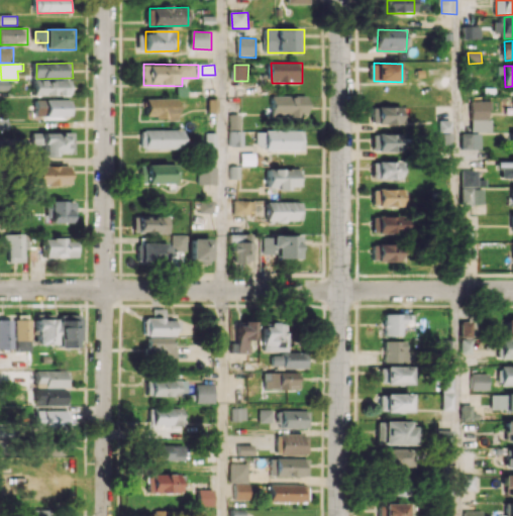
[(74,80),(44,81),(44,79),(36,79),(36,97),(74,96),(74,80)]
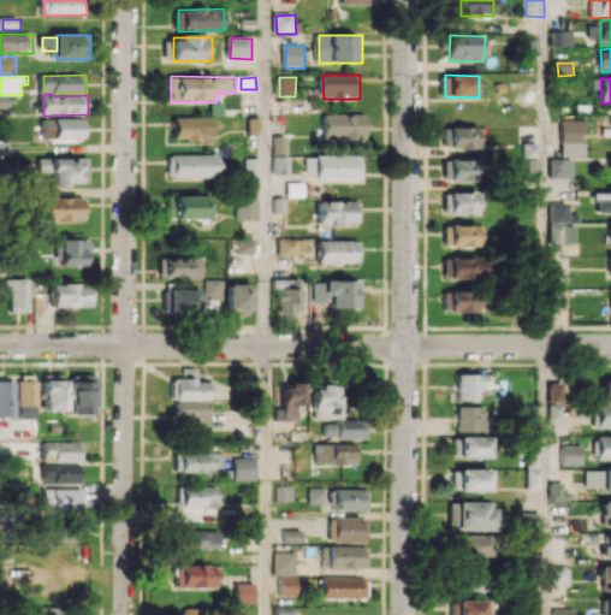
[(0,102),(0,110),(15,110),(15,96),(0,96),(0,102)]
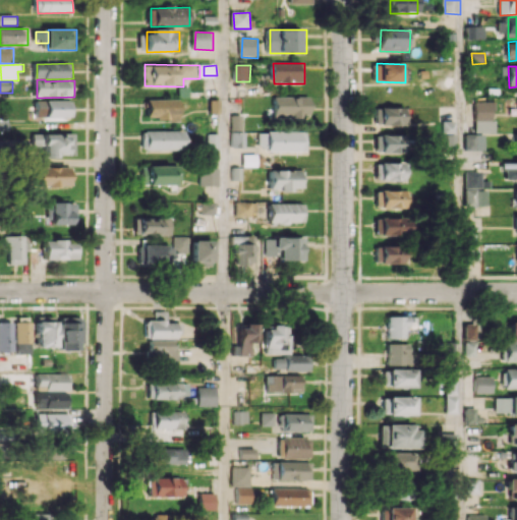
[(277,97),(277,118),(312,119),(312,98),(277,97)]
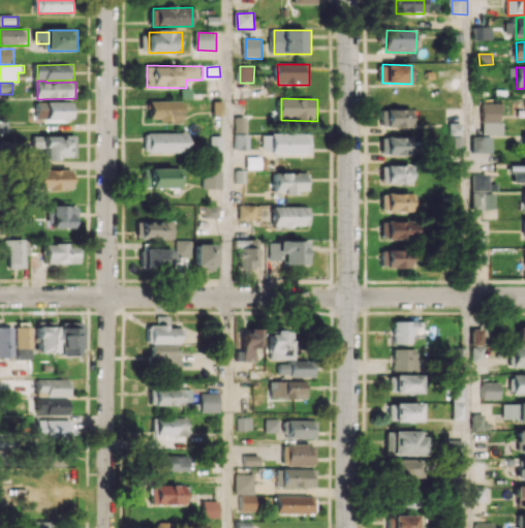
[(183,102),(152,101),(152,122),(182,122),(183,102)]
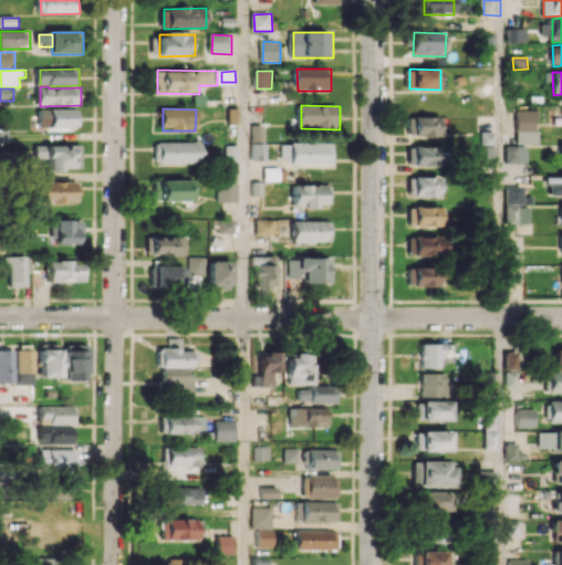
[(41,111),(42,128),(82,127),(81,110),(41,111)]
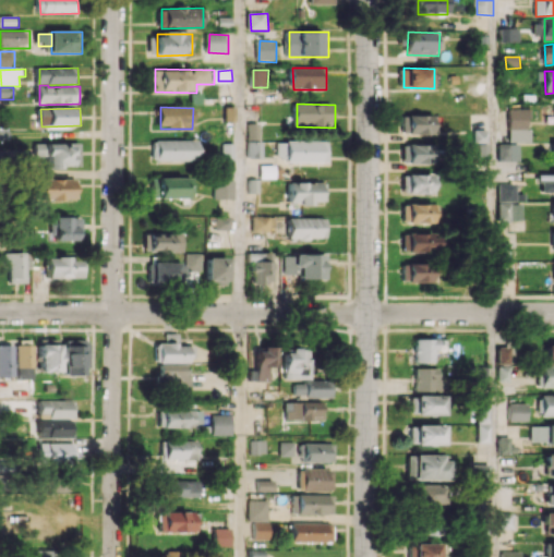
[(512,143),(532,143),(532,110),(513,110),(512,143)]
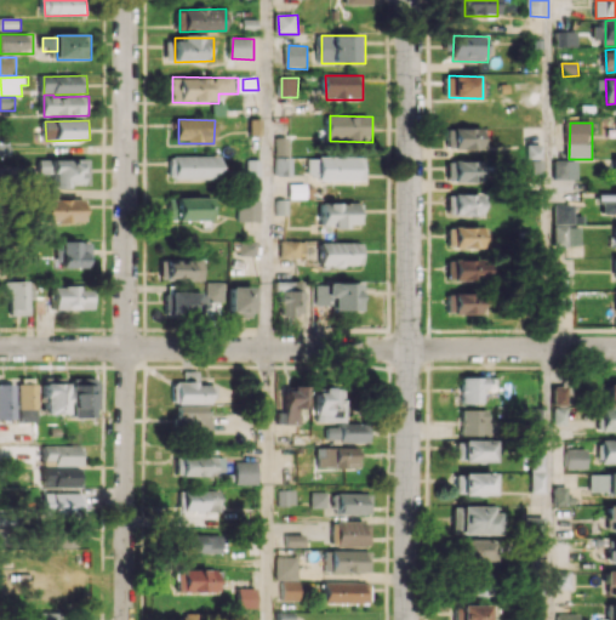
[(484,129),(449,130),(449,151),(484,151),(484,129)]
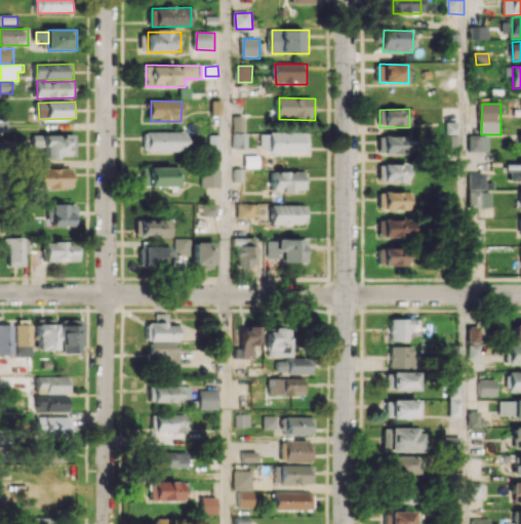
[(189,132),(148,132),(148,152),(188,152),(189,132)]
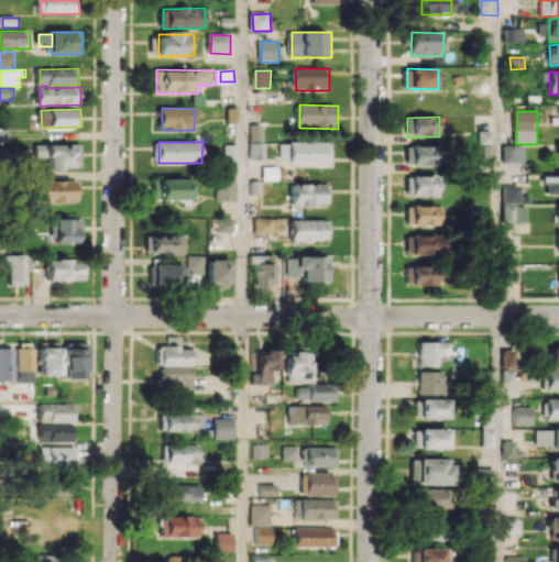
[(267,161),(267,144),(253,143),(253,161),(267,161)]
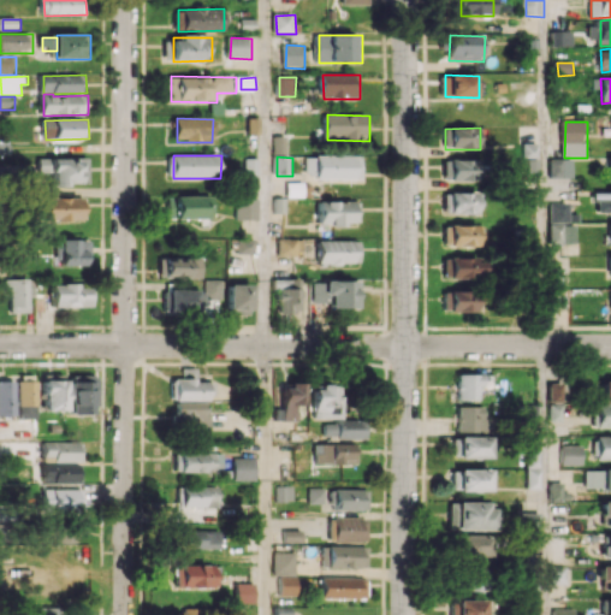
[(363,157),(310,157),(309,179),(363,179),(363,157)]
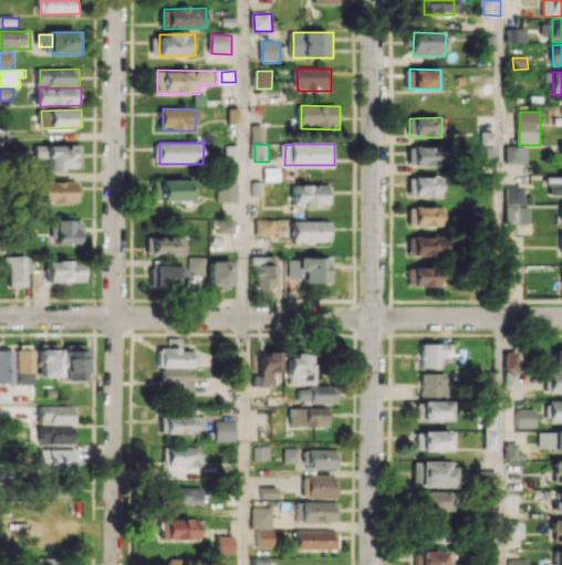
[(39,146),(39,159),(51,159),(52,171),(84,170),(83,145),(39,146)]
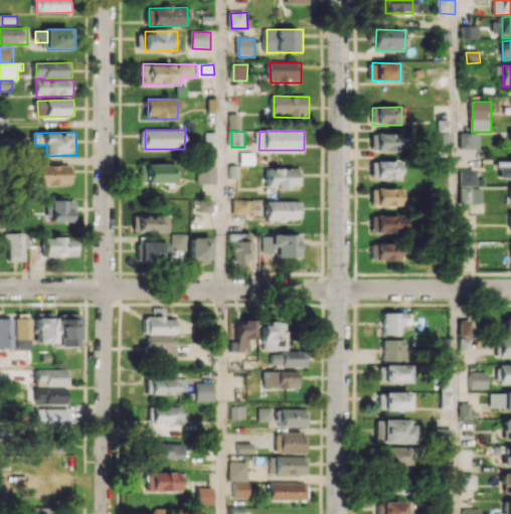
[(373,134),(373,152),(403,153),(403,135),(373,134)]
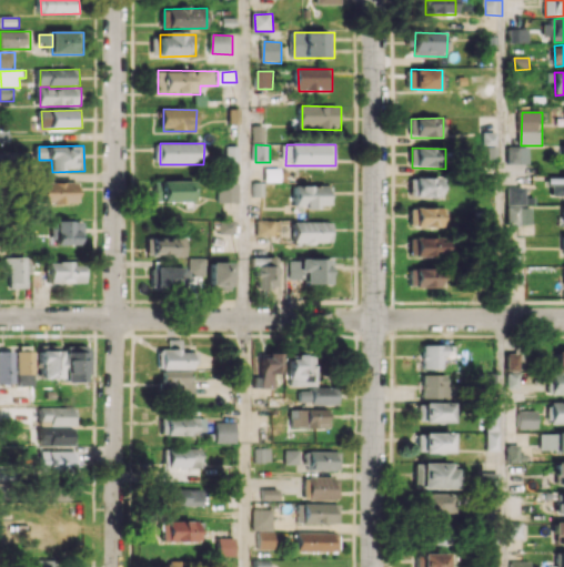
[(532,165),(532,148),(511,148),(511,164),(532,165)]
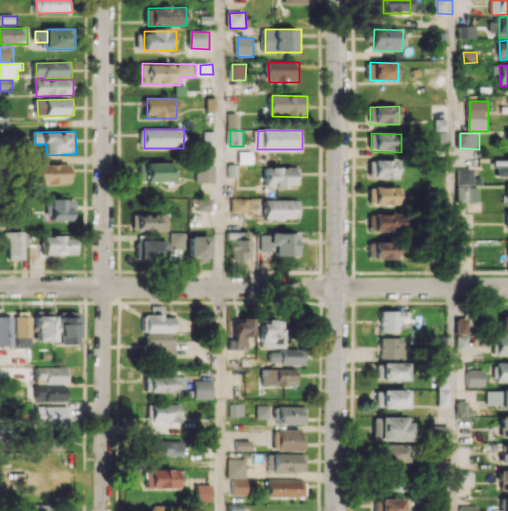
[(399,178),(398,162),(375,162),(375,179),(399,178)]
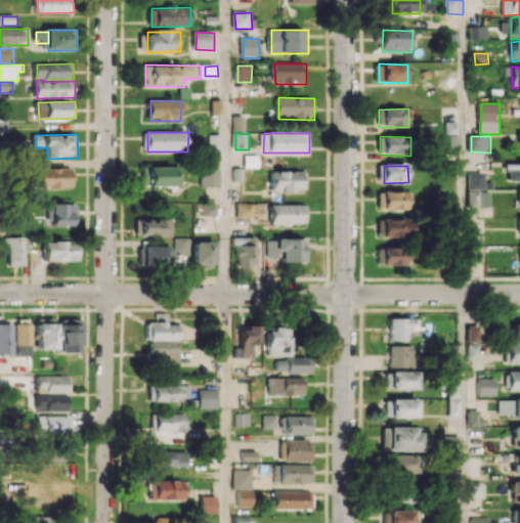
[(183,169),(146,168),(145,186),(183,187),(183,169)]
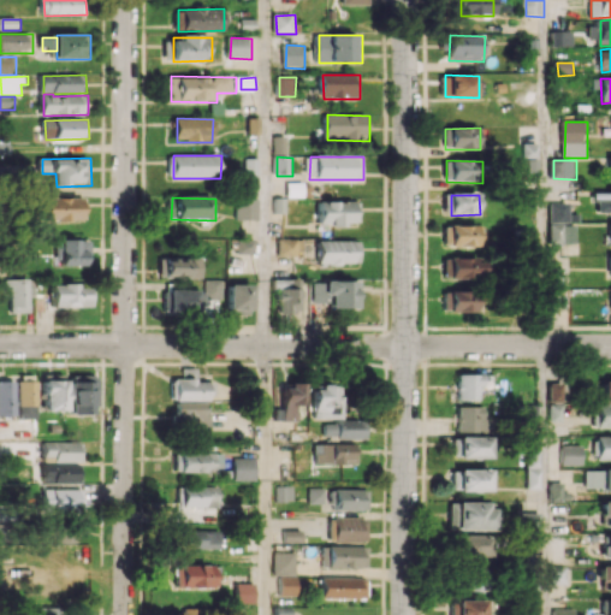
[(46,222),(87,222),(88,199),(46,199),(46,222)]
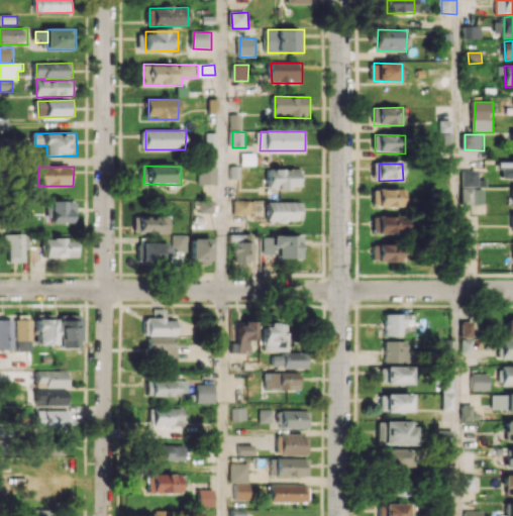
[(304,189),(304,169),(271,170),(271,190),(304,189)]
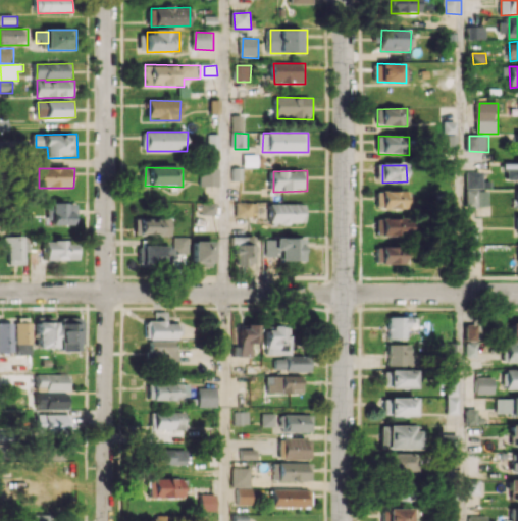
[(470,172),(469,189),(485,190),(485,173),(470,172)]
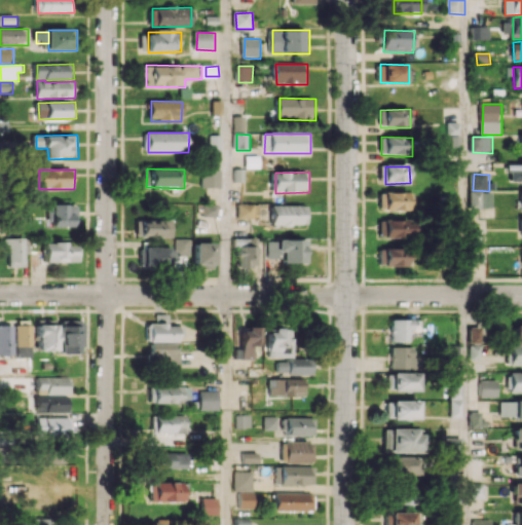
[(412,211),(411,192),(381,193),(382,211),(412,211)]
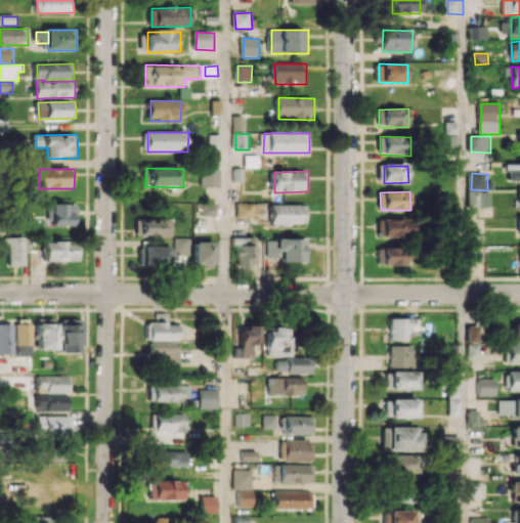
[(471,207),(492,208),(492,191),(471,191),(471,207)]
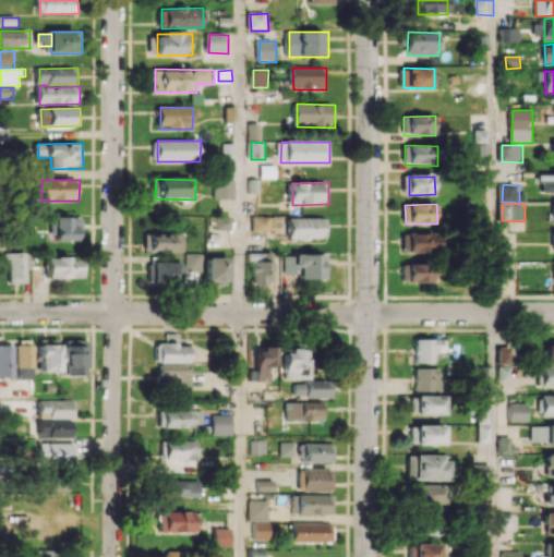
[(84,241),(84,217),(58,218),(58,242),(84,241)]
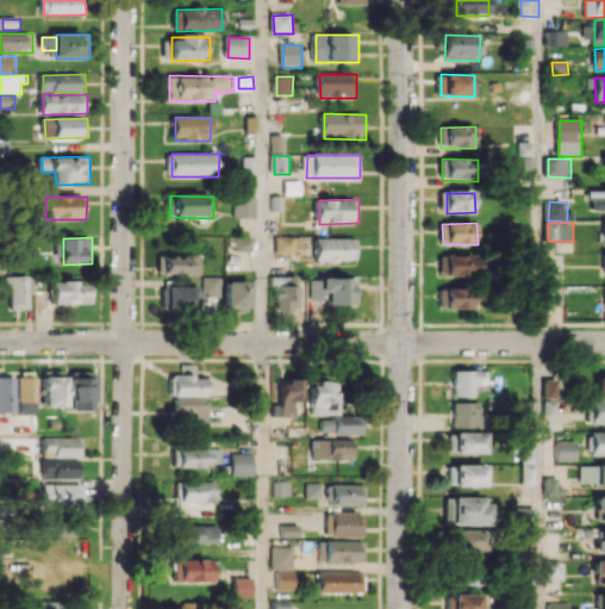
[(279,253),(303,253),(303,237),(279,237),(279,253)]
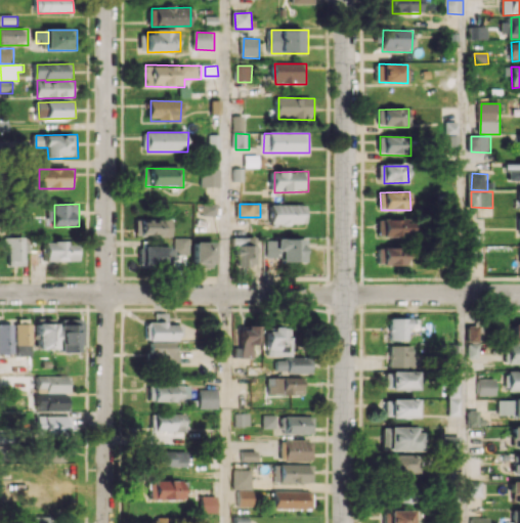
[(220,205),(206,205),(206,216),(220,216),(220,205)]
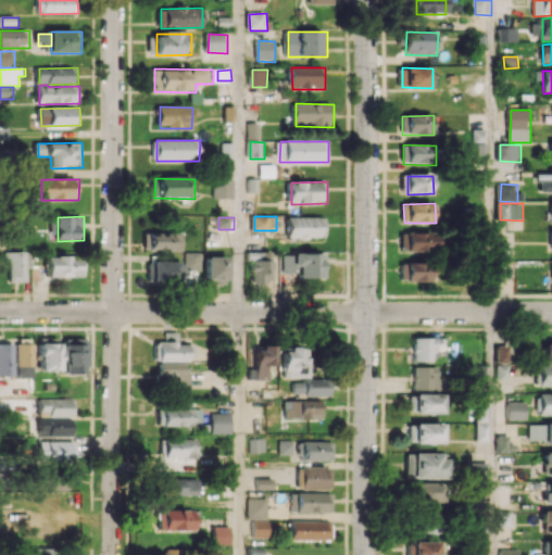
[(327,218),(291,217),(290,239),(327,239),(327,218)]
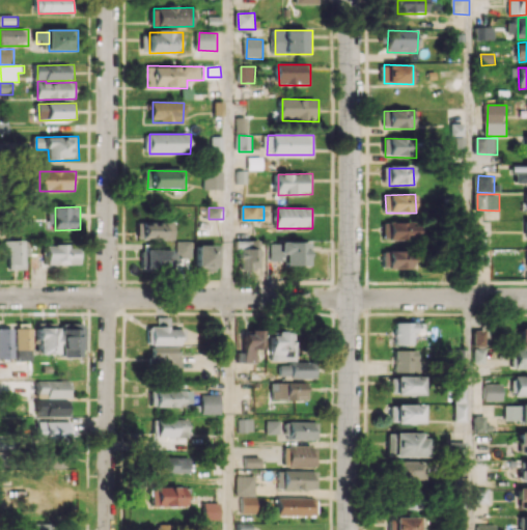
[(175,241),(175,223),(140,223),(140,240),(175,241)]
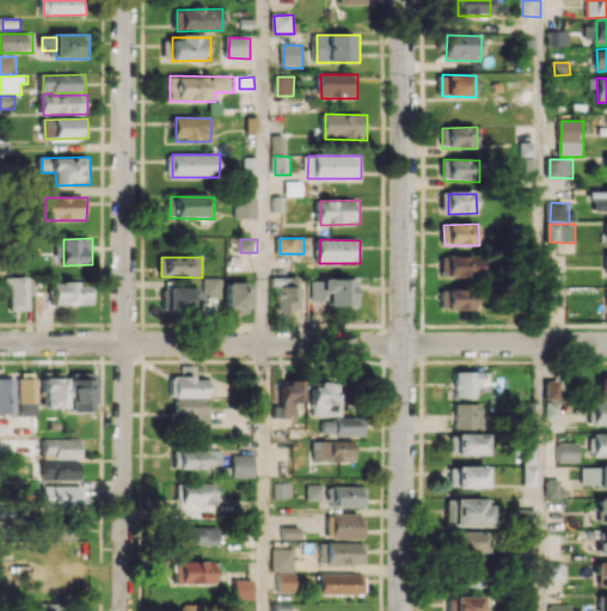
[(449,277),(480,277),(480,257),(449,257),(449,277)]
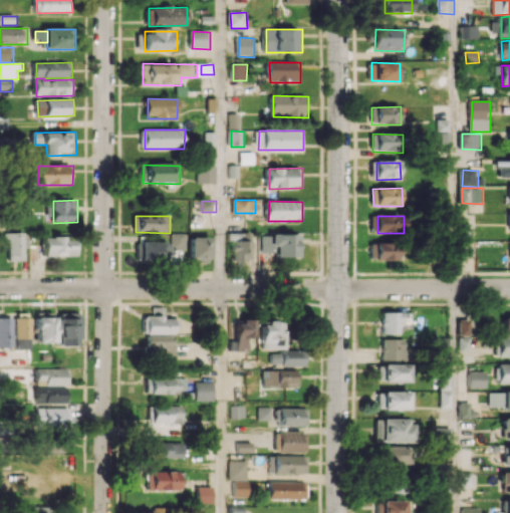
[(474,241),(473,224),(462,224),(463,241),(474,241)]
